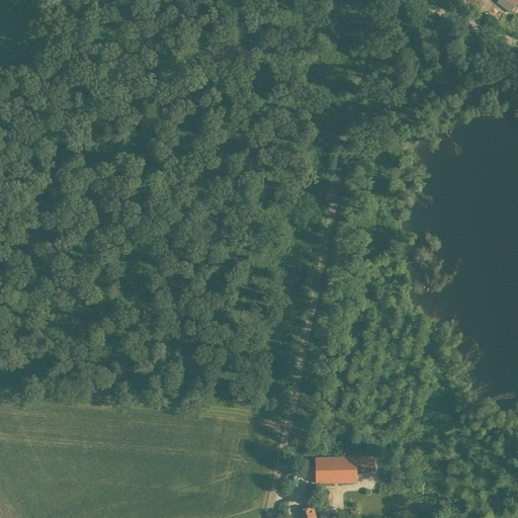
[(517,1),(517,0),(498,0),(497,2),(510,13),(517,1)]
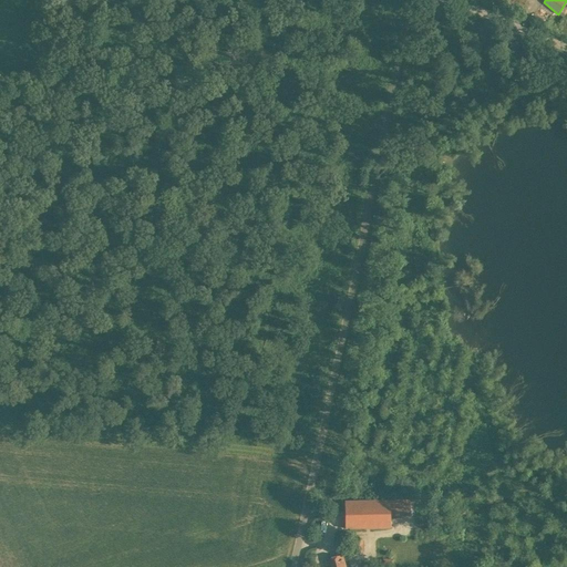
[(542,12),(540,11),(536,17),(542,20),(545,16),(545,14),(547,12),(544,10),(542,12)]
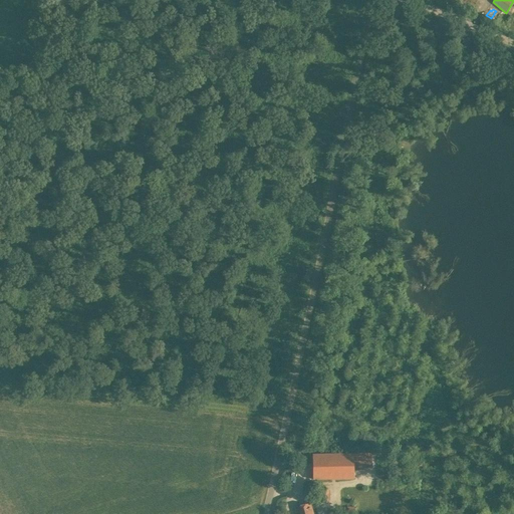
[(371,454),(353,455),(354,469),(372,469),(371,454)]
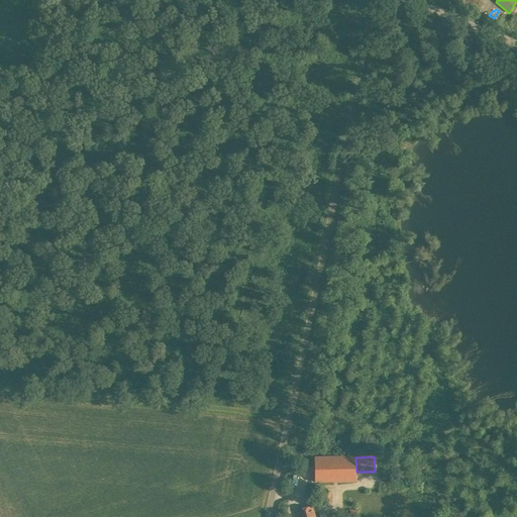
[(355,457),(315,457),(315,458),(315,481),(315,482),(356,482),(356,472),(355,457)]
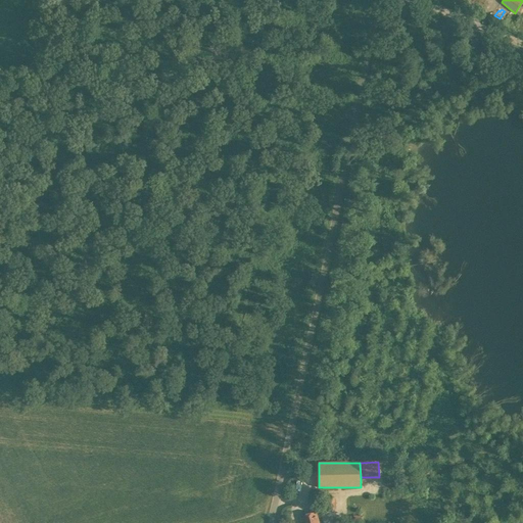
[(318,522),(315,513),(301,516),(302,522),(318,522)]
